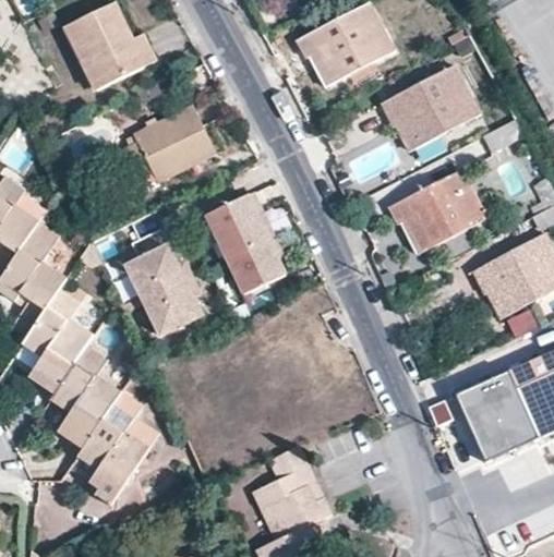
[(129,40),(110,4),(64,25),(95,89),(152,61),(140,35),(129,40)]
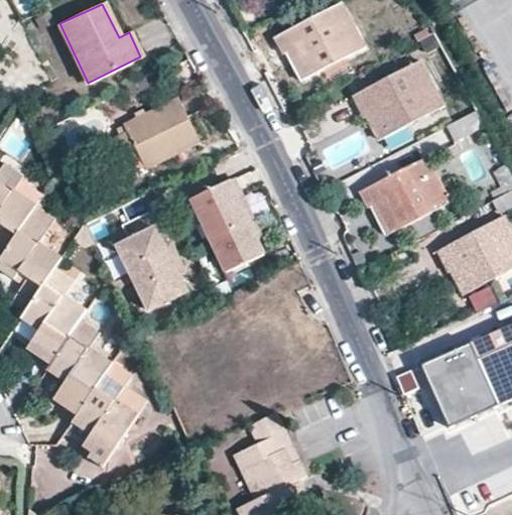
[(361,48),(339,5),(273,38),(280,53),(286,51),(300,79),(361,48)]
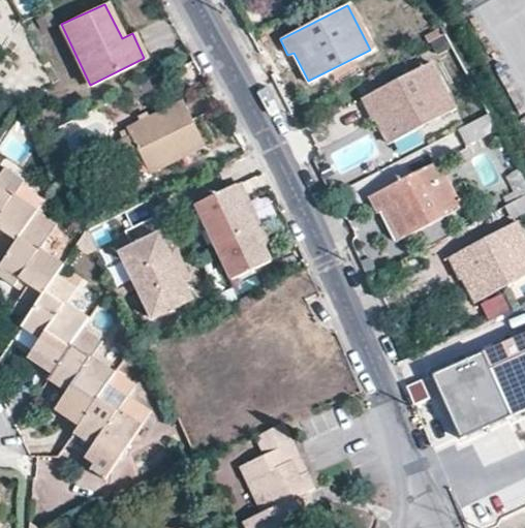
[(436,37),(433,30),(423,35),(426,41),(436,37)]
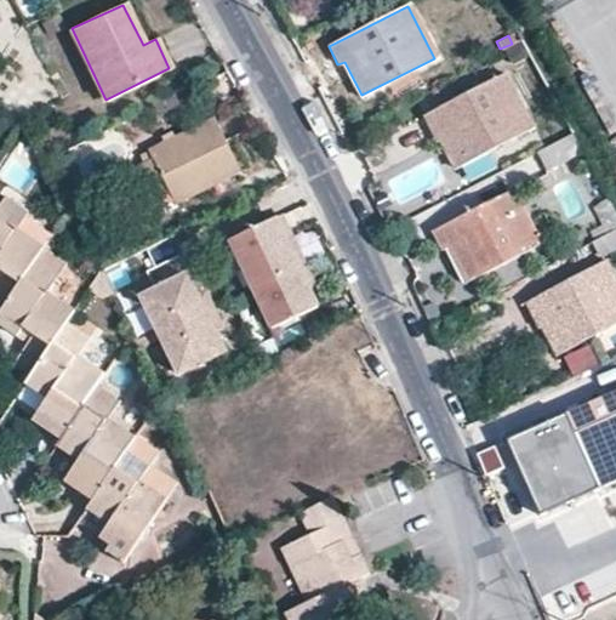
[(500,49),(503,56),(523,46),(519,39),(512,44),(500,49)]
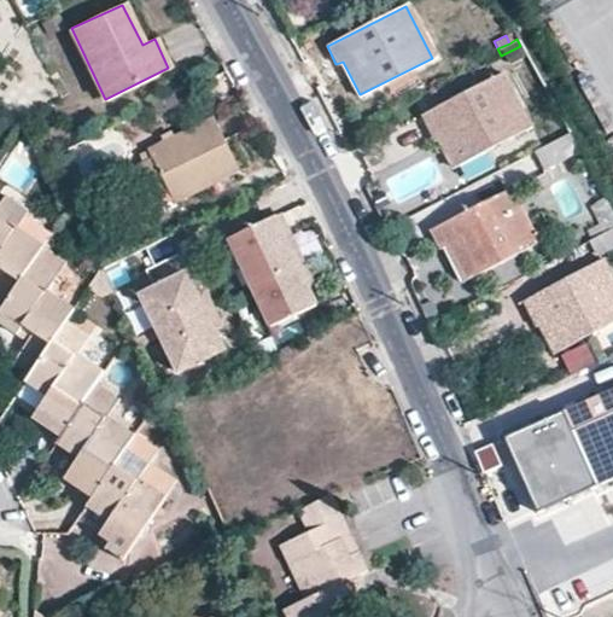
[(526,127),(500,74),(421,114),(435,139),(436,139),(450,167),(526,127)]
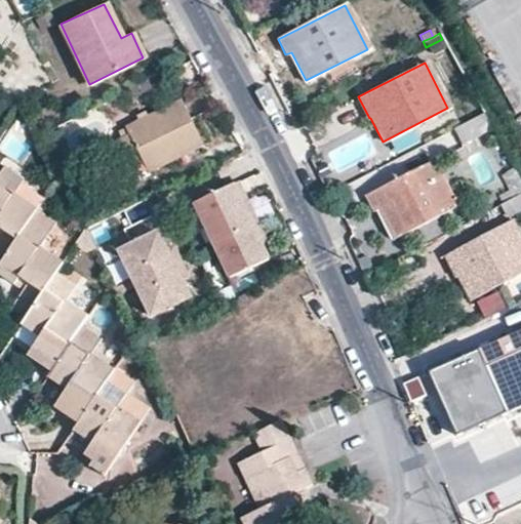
[(455,99),(461,112),(466,120),(482,112),(471,91),(455,99)]
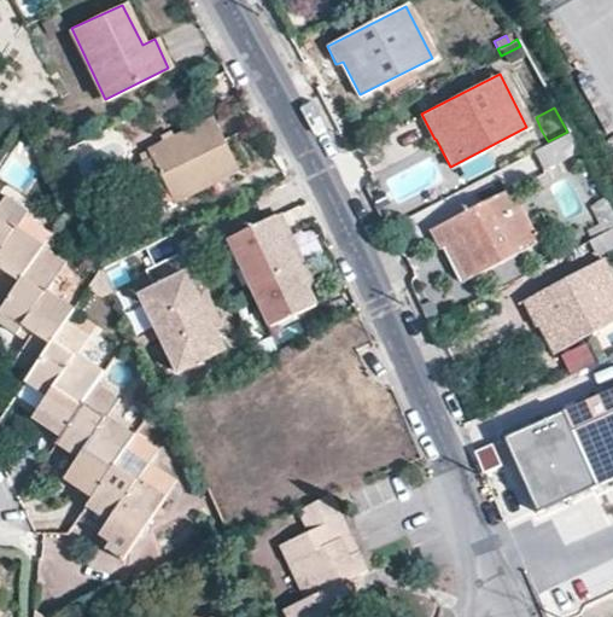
[(161,175),(173,201),(237,168),(210,117),(147,149),(138,153),(141,162),(150,157),(161,175)]
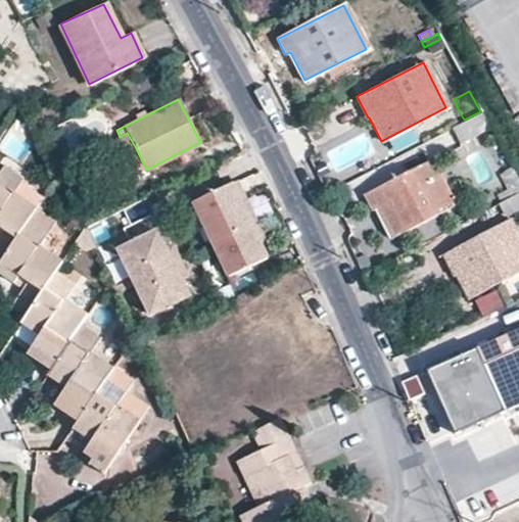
[(464,120),(459,111),(445,117),(451,127),(464,120)]
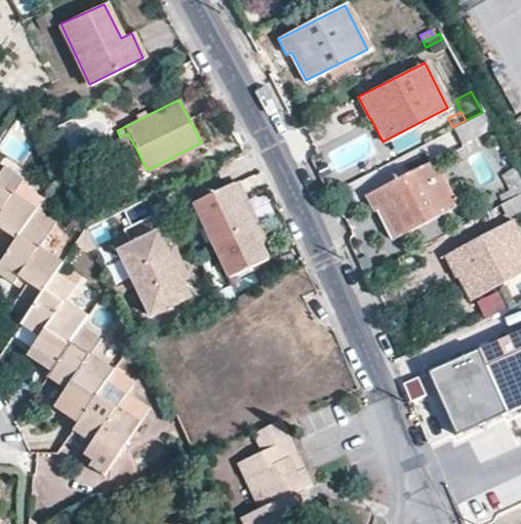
[(452,127),(461,143),(489,127),(482,112),(466,120),(452,127)]
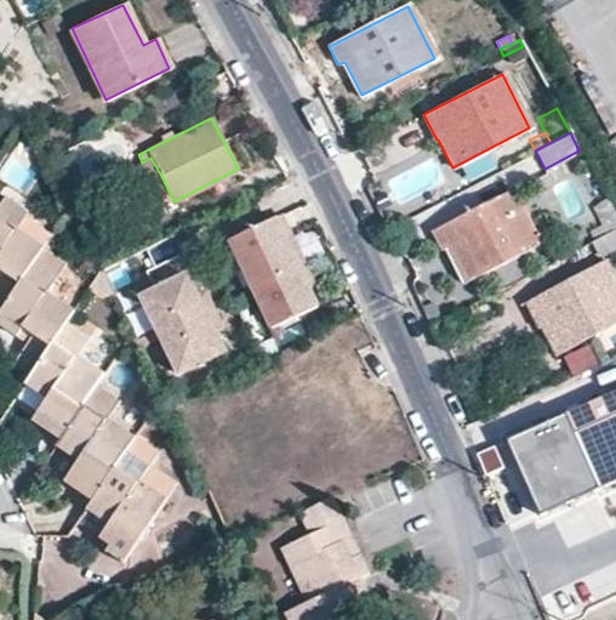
[(161,176),(150,158),(142,163),(131,168),(141,186),(161,176)]
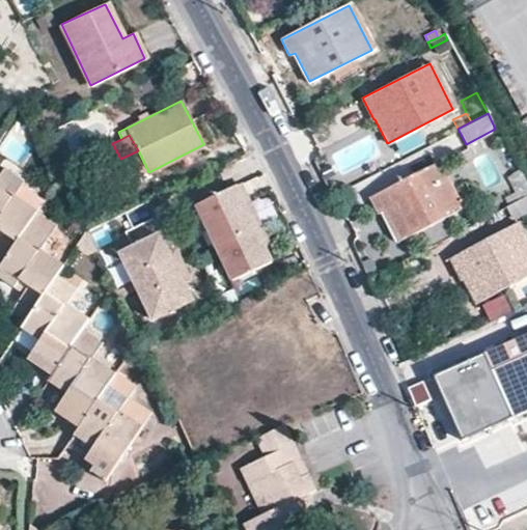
[(456,198),(437,162),(368,196),(376,212),(381,211),(396,240),(470,202),(465,194),(456,198)]
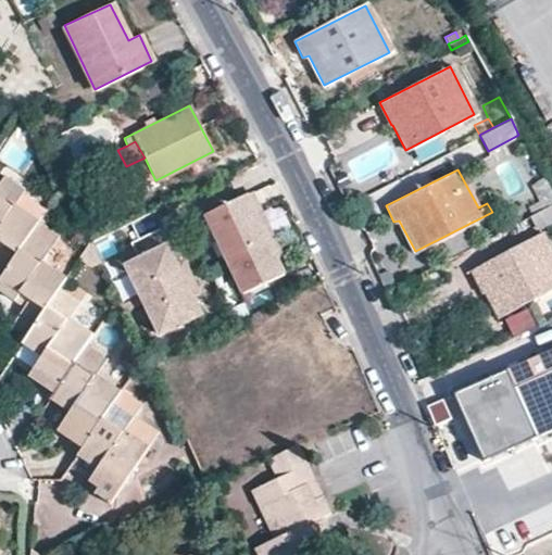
[(2,175),(0,180),(0,184),(19,196),(23,189),(2,175)]
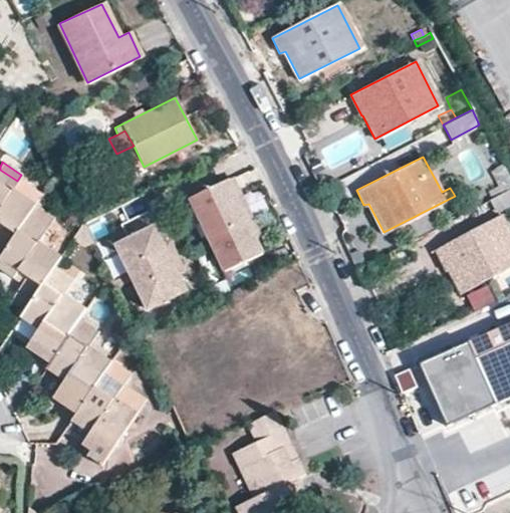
[(509,180),(501,164),(489,170),(497,184),(486,191),(489,198),(509,187),(509,180)]
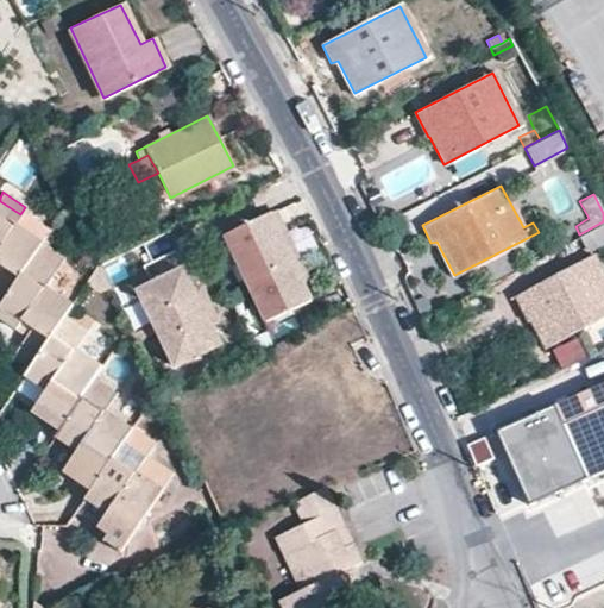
[(0,301),(39,243),(48,231),(20,214),(0,201),(0,301)]
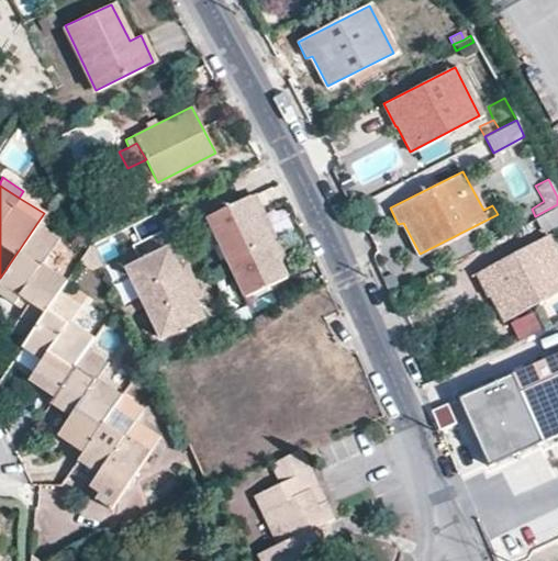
[(259,210),(252,193),(205,215),(213,232),(259,210)]
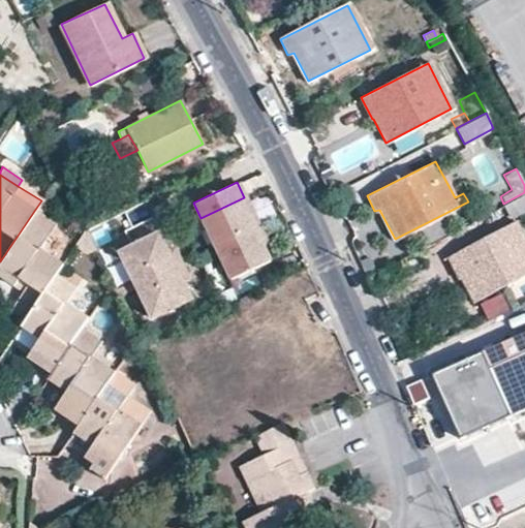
[(524,208),(524,192),(503,204),(511,216),(524,208)]
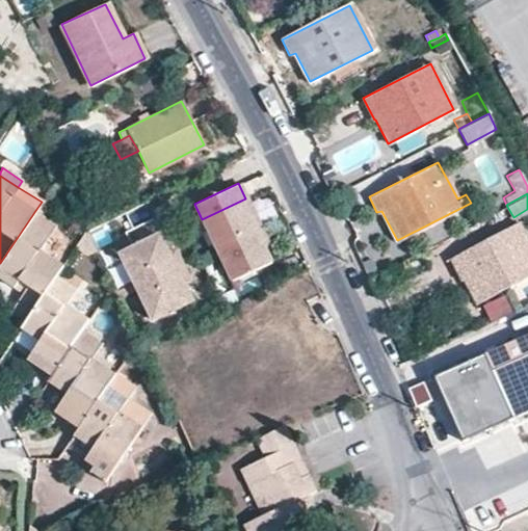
[(259,226),(245,198),(202,219),(230,280),(269,261),(261,244),(253,228),(259,226)]
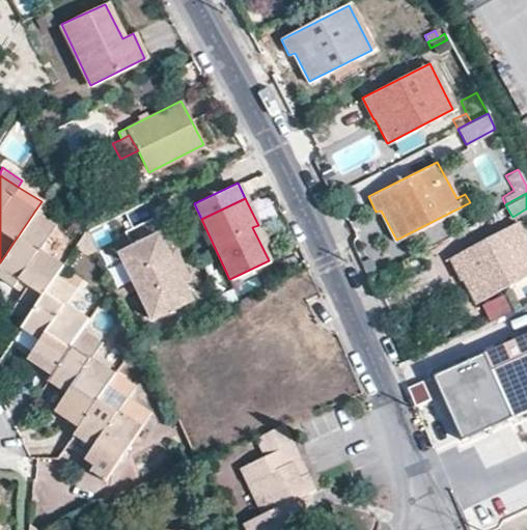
[(55,275),(68,255),(44,239),(54,224),(34,212),(0,262),(0,277),(22,293),(11,308),(25,318),(51,281),(55,275)]
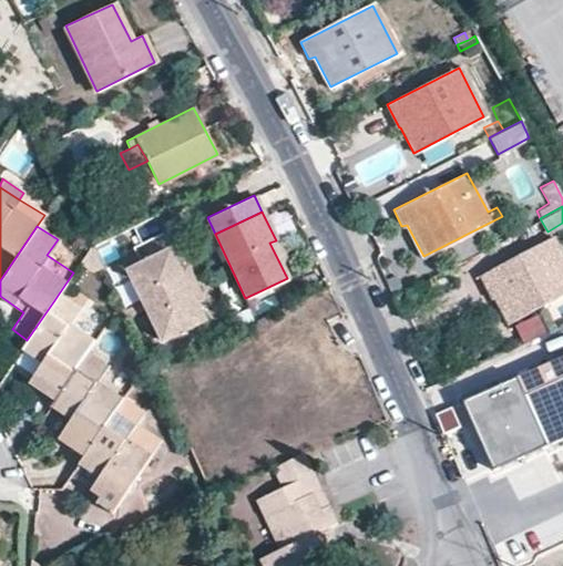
[(480,276),(505,323),(562,292),(562,261),(550,238),(480,276)]
